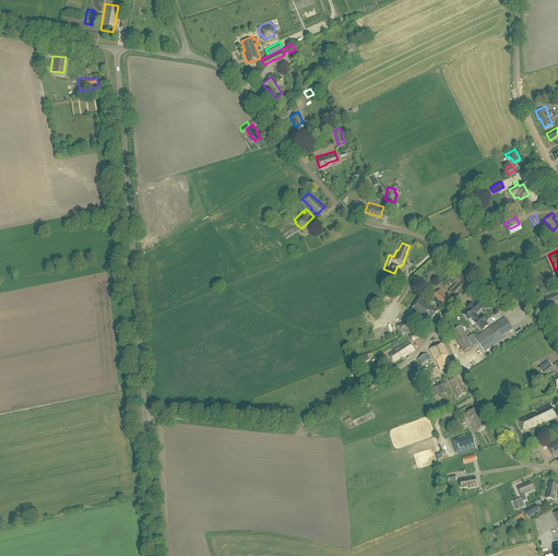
[(460,276),(453,271),(451,274),(455,279),(456,278),(458,279),(448,288),(454,295),(466,283),(460,276)]
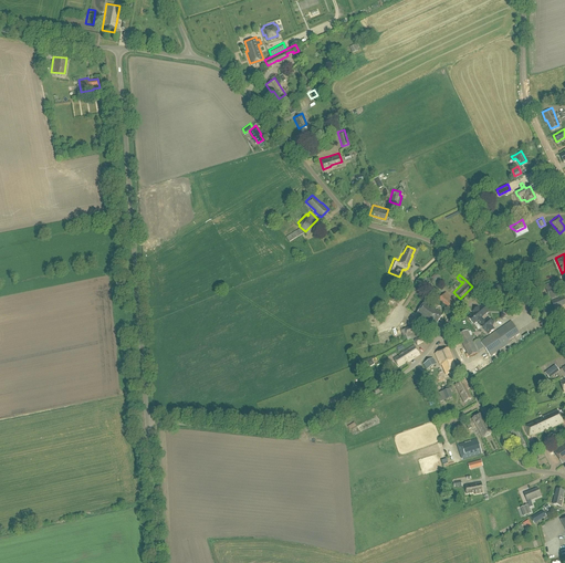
[(560,277),(553,279),(557,289),(564,285),(560,277)]
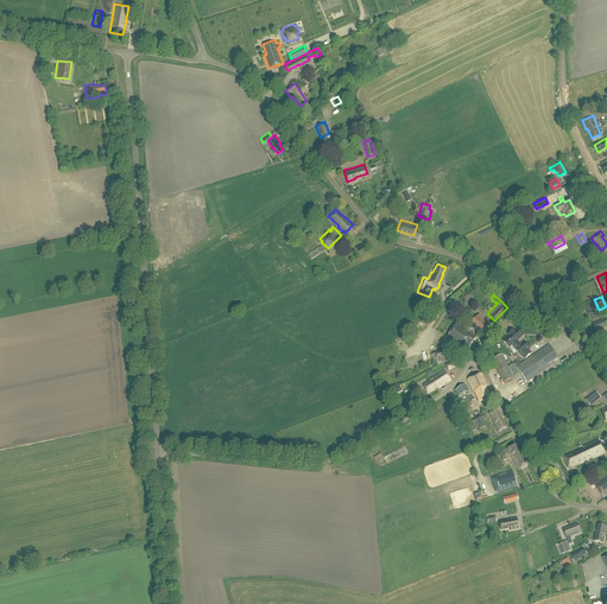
[(599,313),(594,305),(586,309),(589,317),(599,313)]
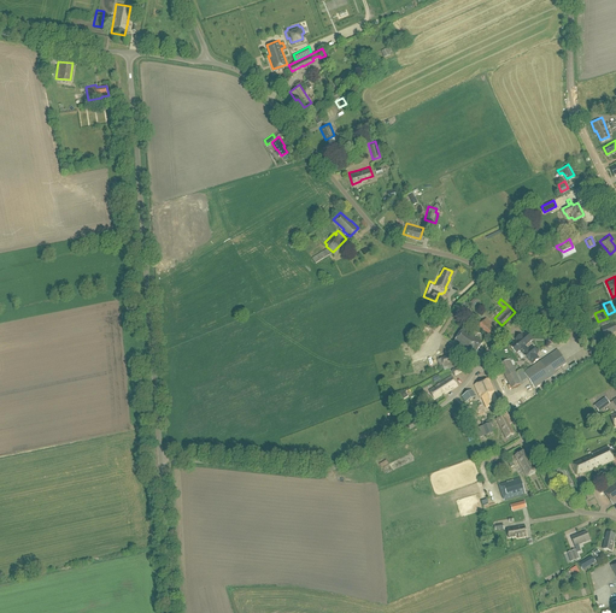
[(490,336),(497,326),(485,317),(477,325),(490,336)]
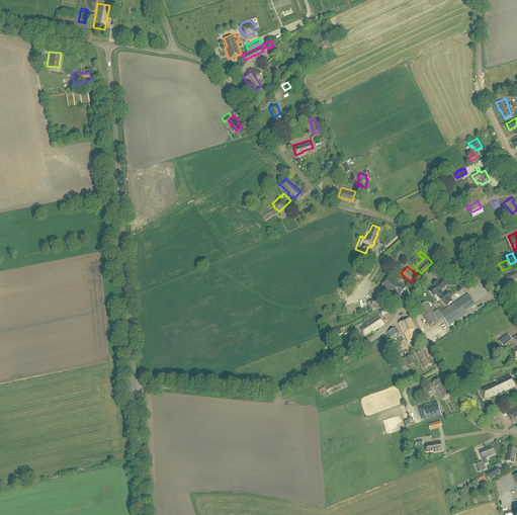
[(352,279),(357,283),(364,273),(359,269),(352,279)]
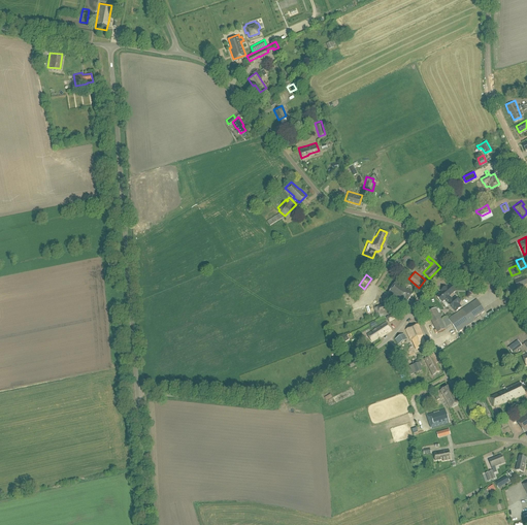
[(405,286),(396,279),(387,291),(400,300),(403,297),(406,299),(412,291),(405,287),(405,286)]
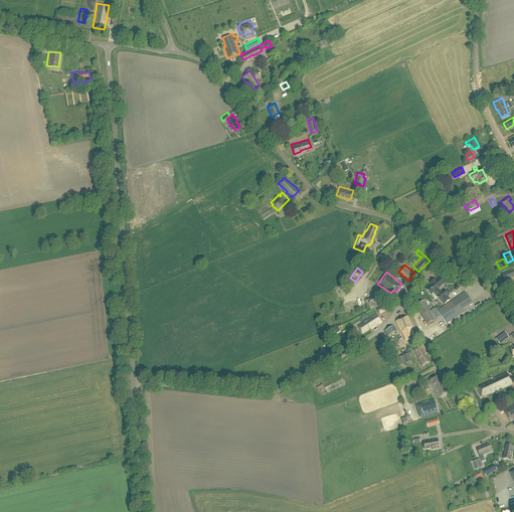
[(434,277),(432,279),(438,286),(443,282),(438,276),(435,278),(434,277)]
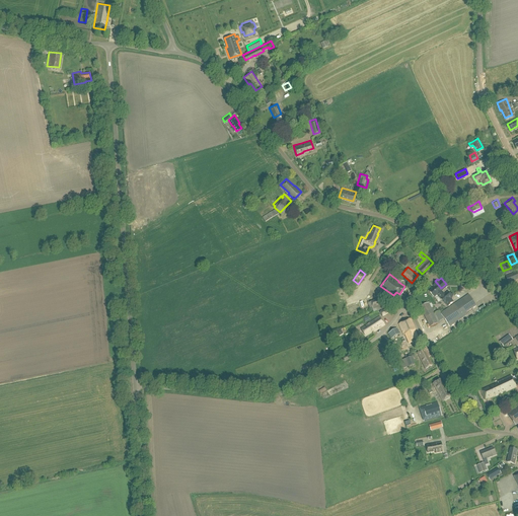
[(433,295),(436,292),(440,289),(441,288),(435,281),(432,283),(433,285),(428,289),(433,295)]
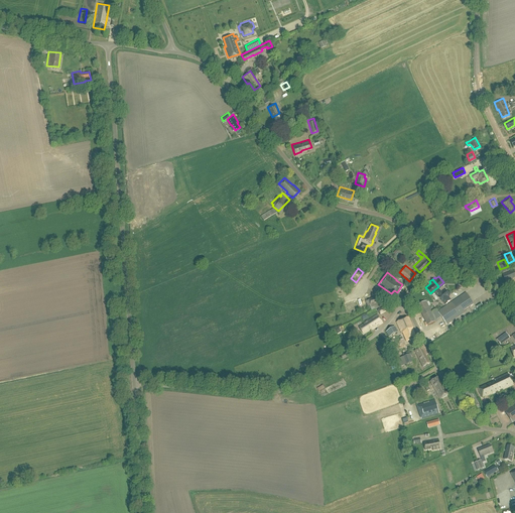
[(437,287),(433,290),(436,294),(440,299),(440,298),(443,302),(449,297),(447,295),(448,290),(447,289),(445,290),(443,287),(440,291),(437,287)]
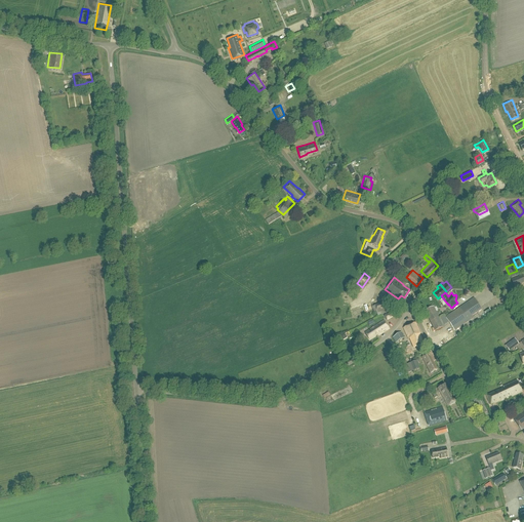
[(481,307),(473,295),(444,314),(453,328),(461,323),(472,315),(471,313),(481,307)]
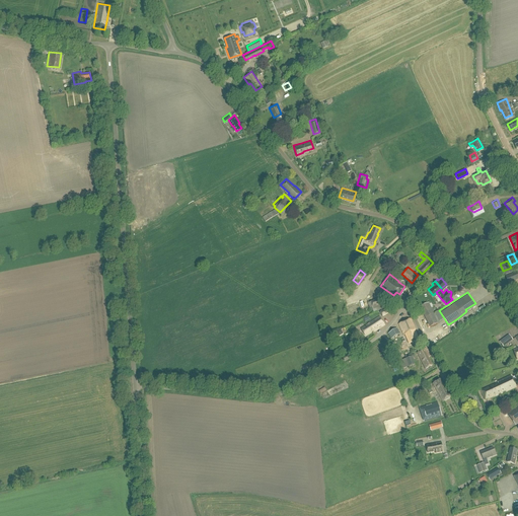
[(349,310),(365,308),(363,299),(348,302),(349,310)]
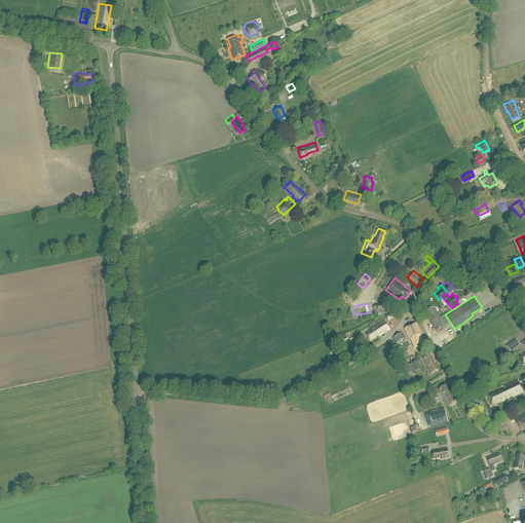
[(439,315),(434,304),(424,308),(435,329),(443,326),(438,315),(439,315)]
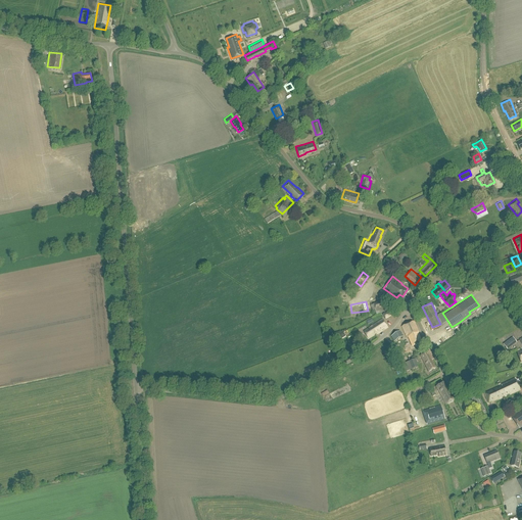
[(391,306),(382,312),(385,318),(394,313),(391,306)]
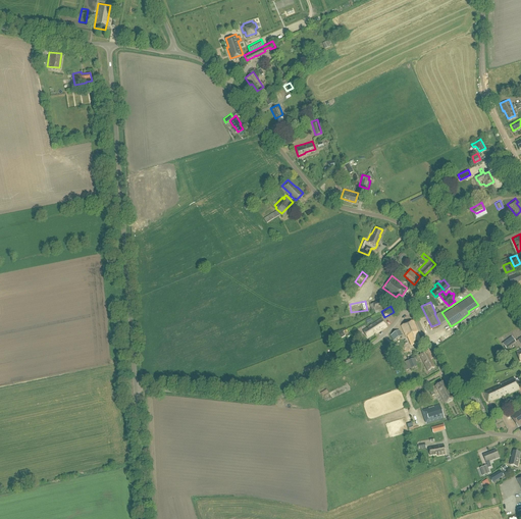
[(385,324),(380,316),(362,328),(366,335),(374,330),(375,331),(385,324)]
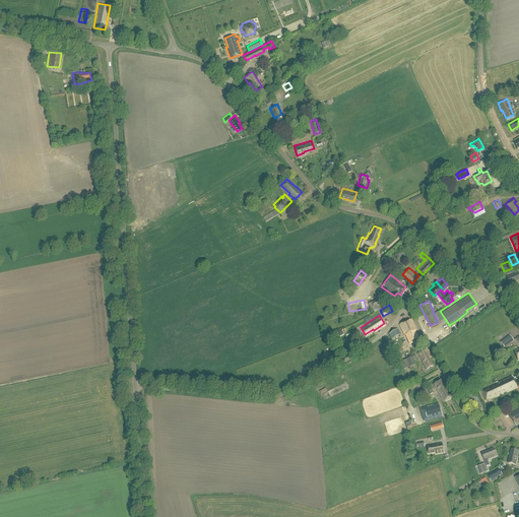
[(415,328),(410,317),(398,322),(403,333),(405,332),(409,342),(418,338),(414,329),(415,328)]
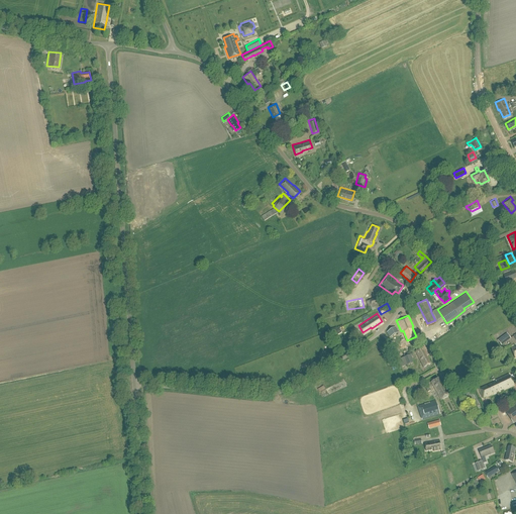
[(398,330),(395,324),(386,330),(389,335),(398,330)]
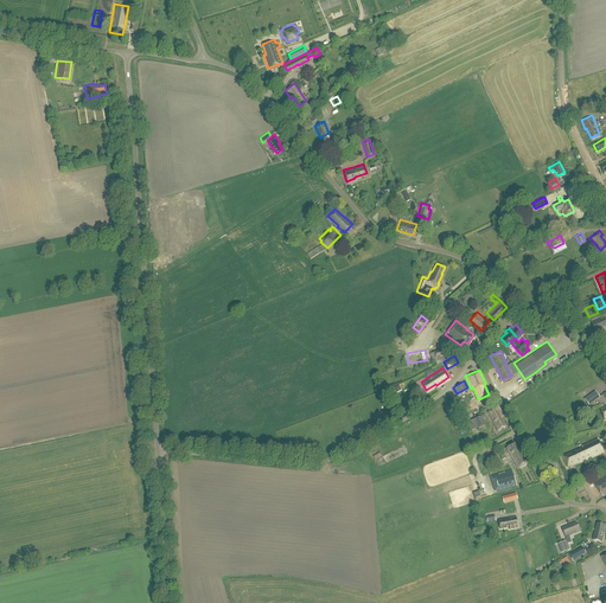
[(599,395),(595,390),(585,398),(588,403),(591,401),(592,405),(594,404),(593,399),(599,395)]
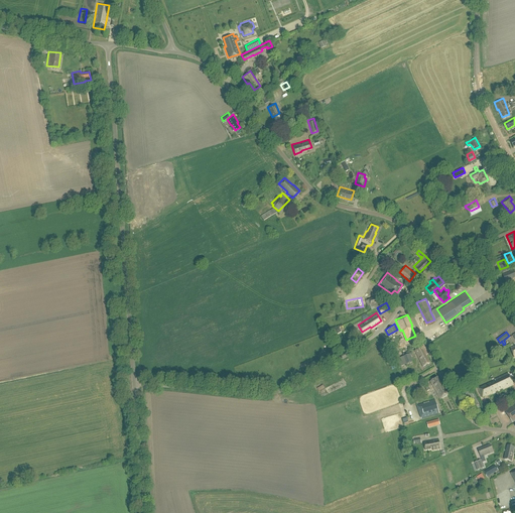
[(426,352),(422,344),(414,349),(422,364),(428,361),(424,353),(426,352)]
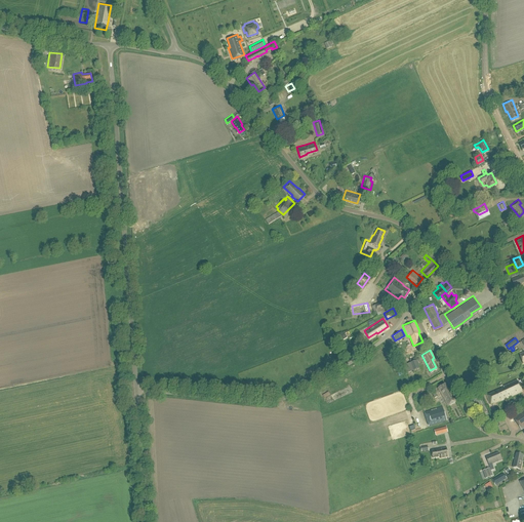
[(415,357),(414,355),(408,357),(409,361),(404,362),(405,365),(404,366),(405,369),(406,368),(407,370),(418,366),(416,360),(418,359),(417,356),(415,357)]
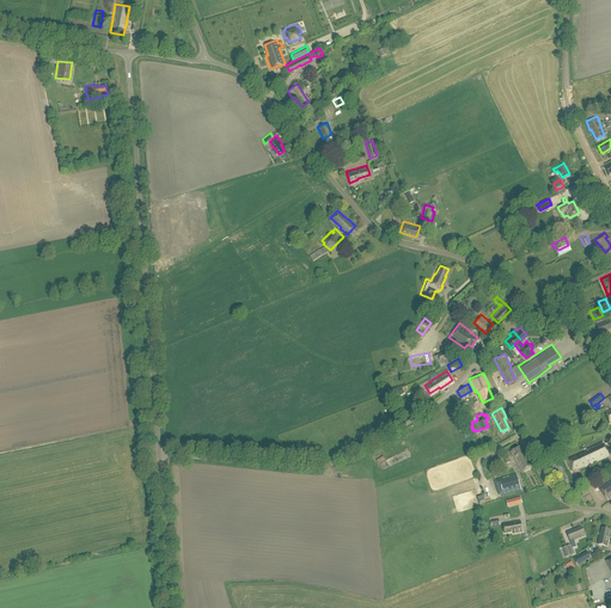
[(608,454),(602,440),(586,447),(586,448),(573,454),(573,455),(569,456),(569,455),(566,458),(570,468),(594,458),(596,460),(608,454)]
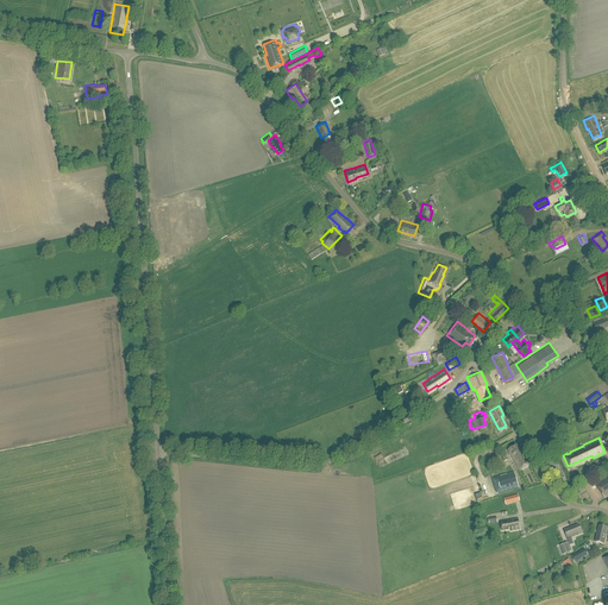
[(521,452),(515,442),(507,447),(513,458),(513,459),(519,468),(530,461),(524,451),(521,452)]
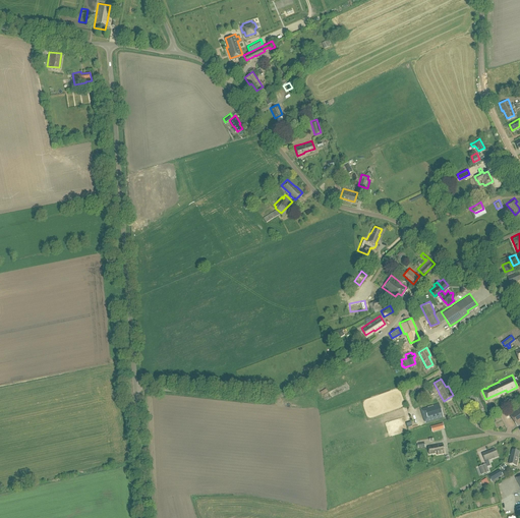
[(476,395),(473,391),(465,396),(475,411),(482,406),(475,395),(476,395)]
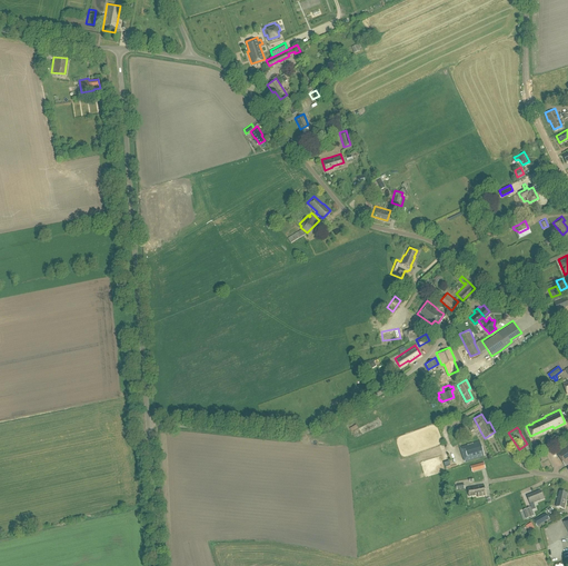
[(484,454),(479,438),(459,445),(464,459),(484,454)]
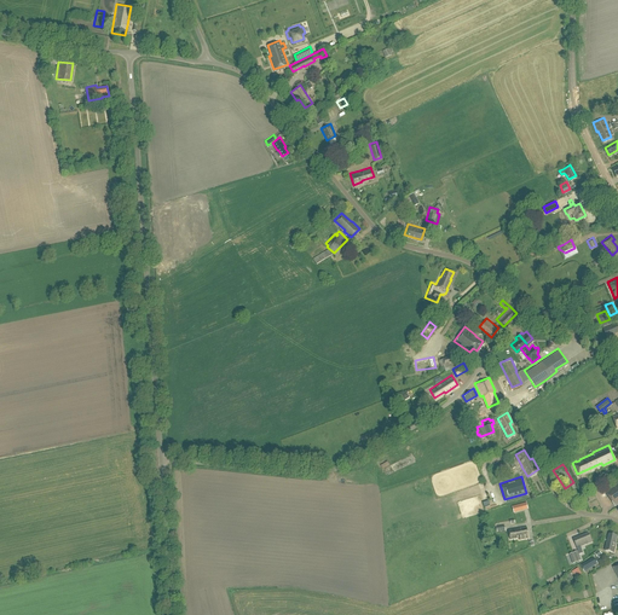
[(617,500),(617,480),(604,489),(613,504),(617,500)]
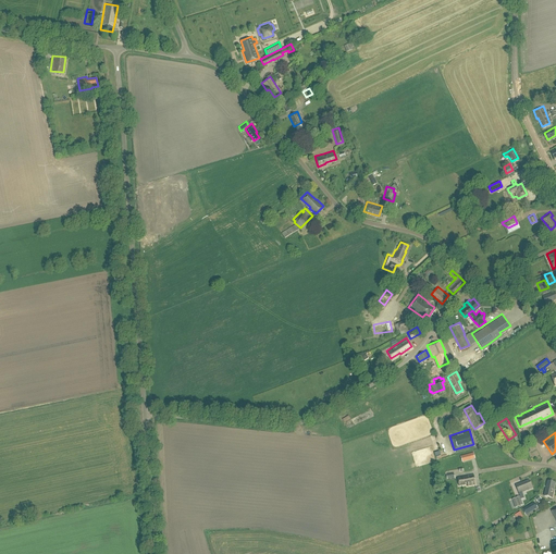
[(527,435),(519,439),(522,444),(530,441),(527,435)]
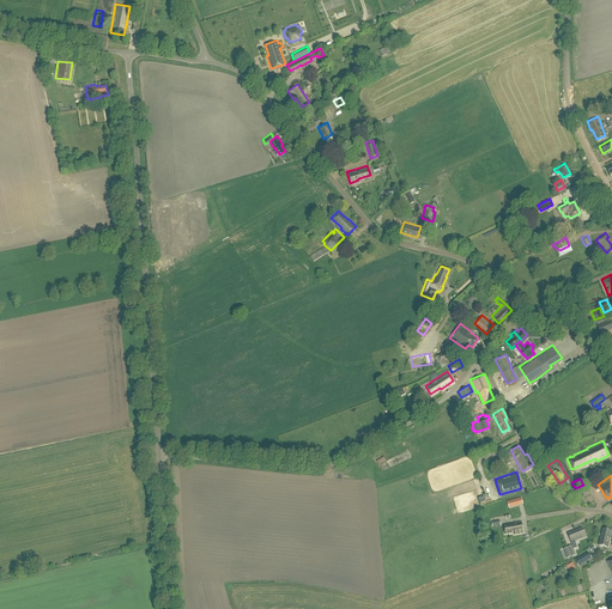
[(521,500),(520,494),(506,498),(508,504),(521,500)]
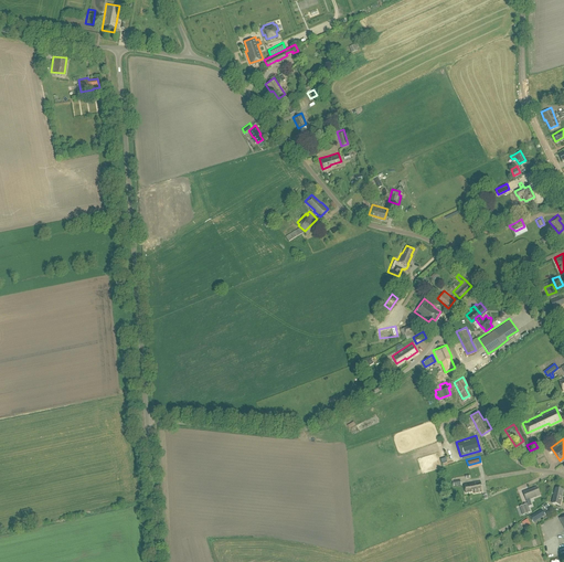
[(481,490),(480,479),(472,479),(472,481),(464,481),(465,491),(474,490),(474,491),(481,490)]
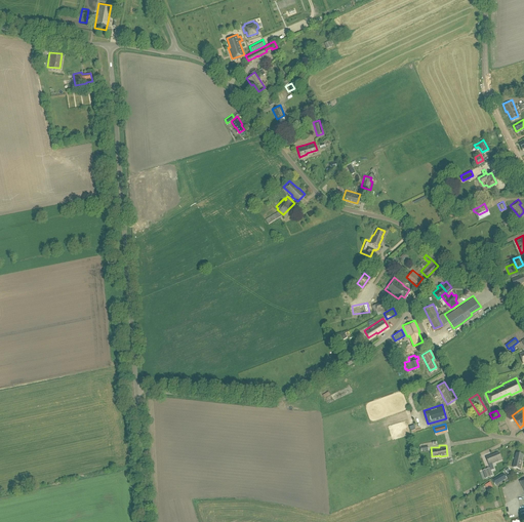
[(492,473),(490,468),(493,467),(491,462),(498,458),(500,457),(498,450),(495,451),(484,455),(487,463),(488,463),(489,466),(482,469),(485,476),(492,473)]
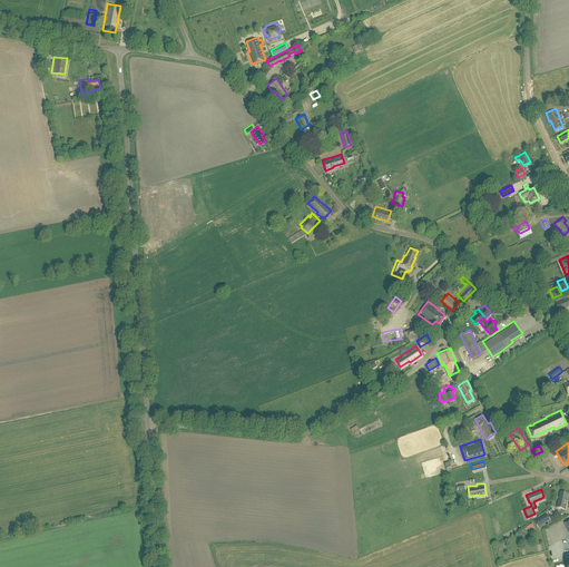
[(567,491),(559,490),(556,506),(565,507),(566,499),(567,491)]
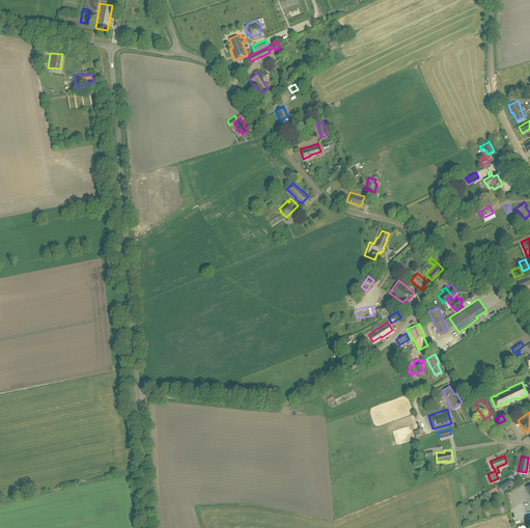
[(511,481),(508,476),(496,483),(500,489),(511,481)]
